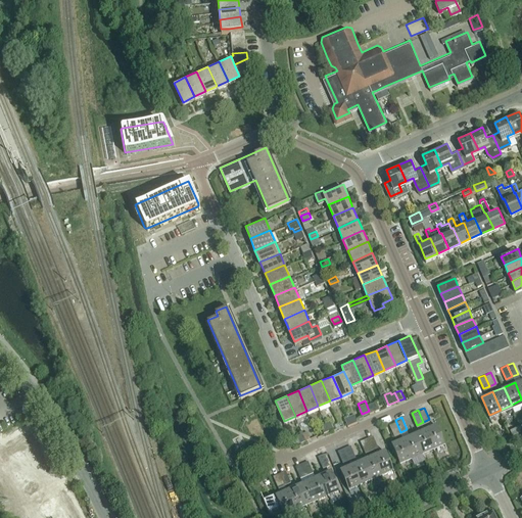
[(394,434),(400,432),(395,420),(389,423),(394,434)]
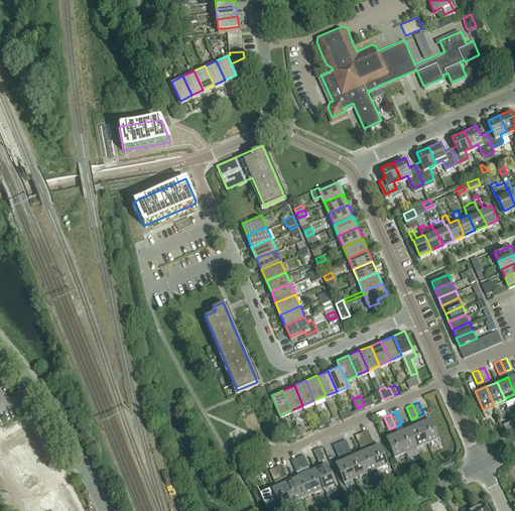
[(27,417),(18,421),(22,430),(31,426),(27,417)]
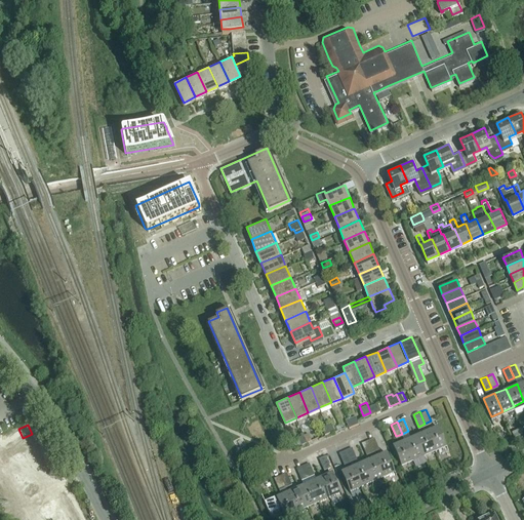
[(439,425),(427,429),(435,447),(446,442),(439,425)]
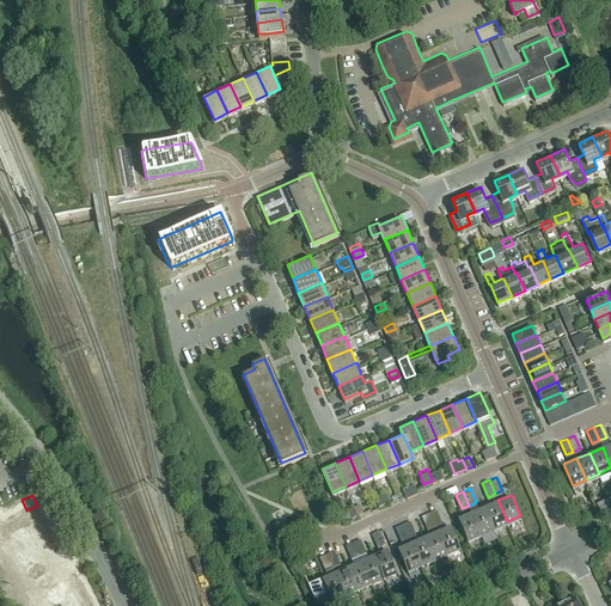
[(498,500),(484,506),(494,527),(507,521),(498,500)]
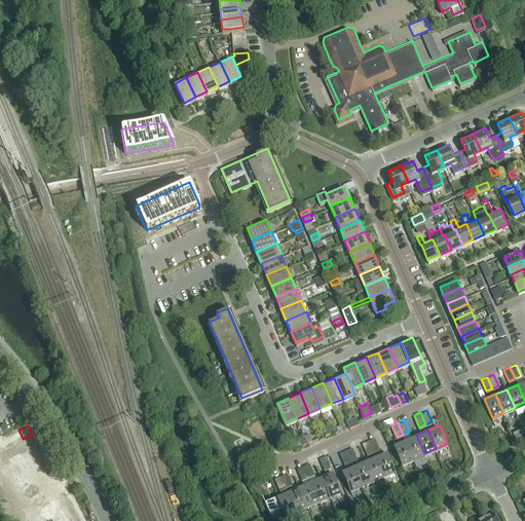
[(416,435),(405,440),(413,458),(424,453),(416,435)]
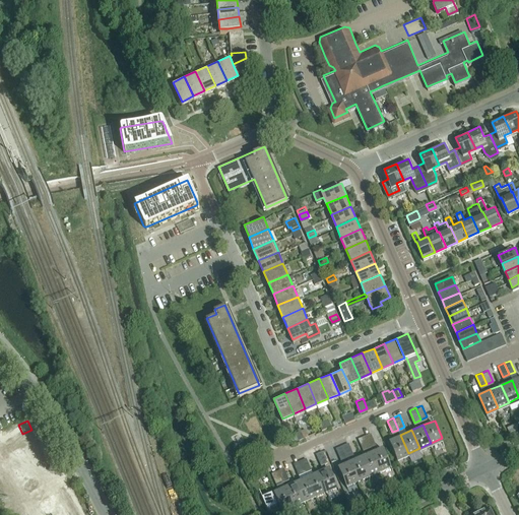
[(364,433),(369,445),(375,443),(370,431),(364,433)]
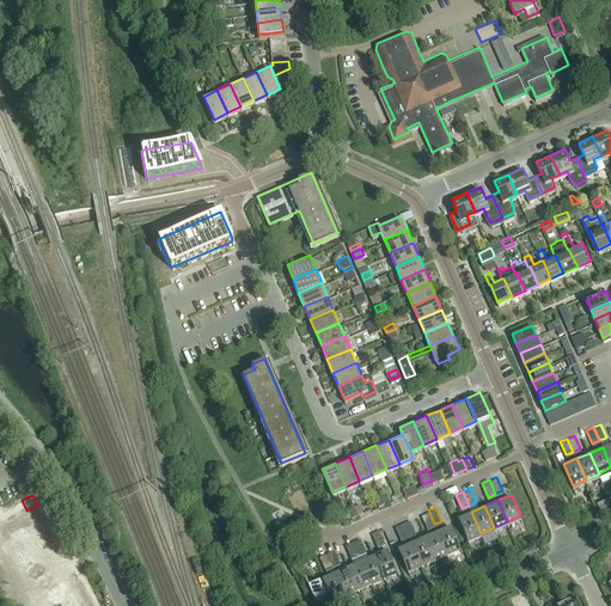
[(427,527),(434,524),(428,509),(421,513),(427,527)]
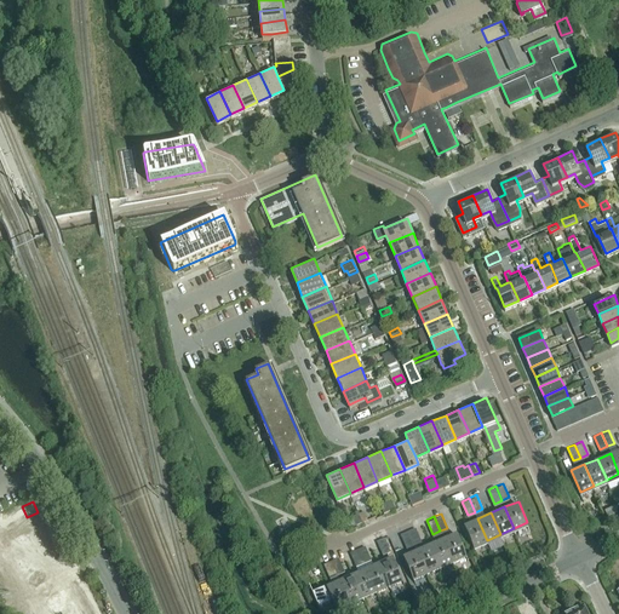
[(41,537),(30,517),(4,533),(15,551),(41,537)]
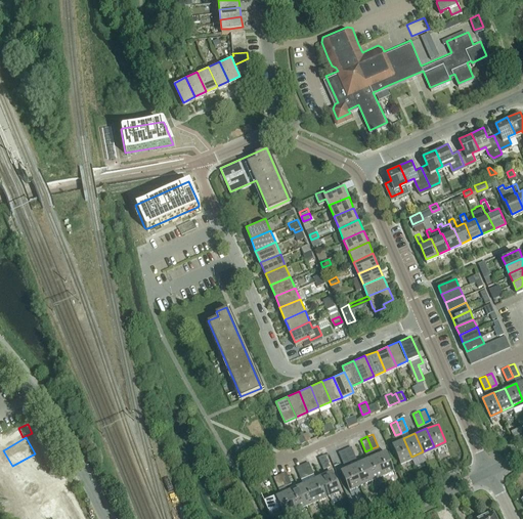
[(392,443),(400,462),(411,457),(403,438),(392,443)]
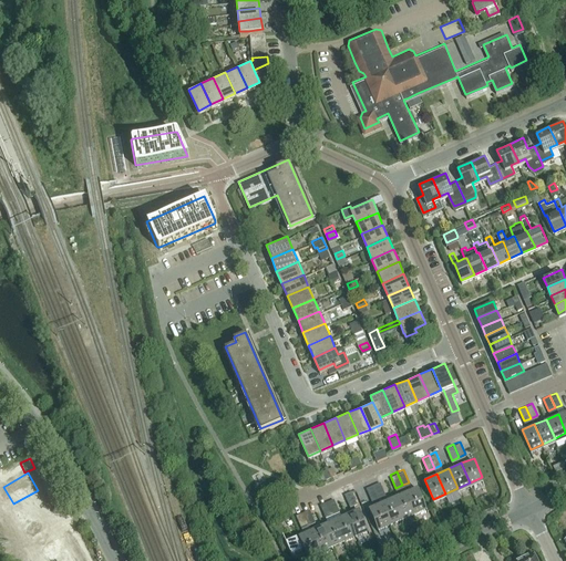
[(372,482),(378,496),(386,492),(379,479),(372,482)]
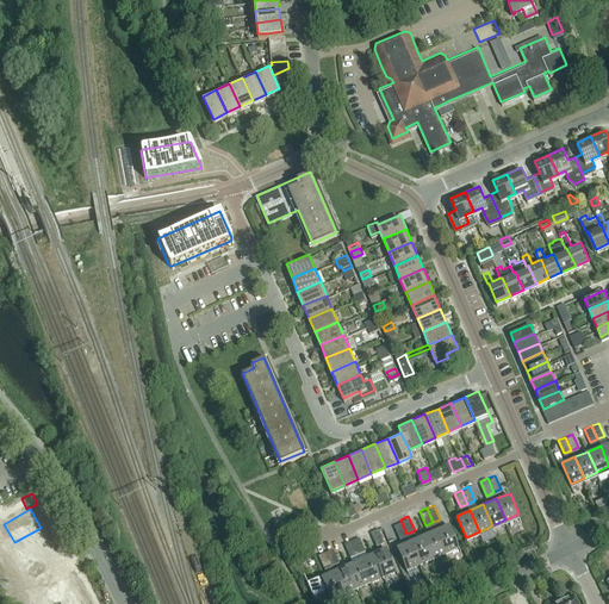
[(399,536),(406,534),(401,520),(393,523),(399,536)]
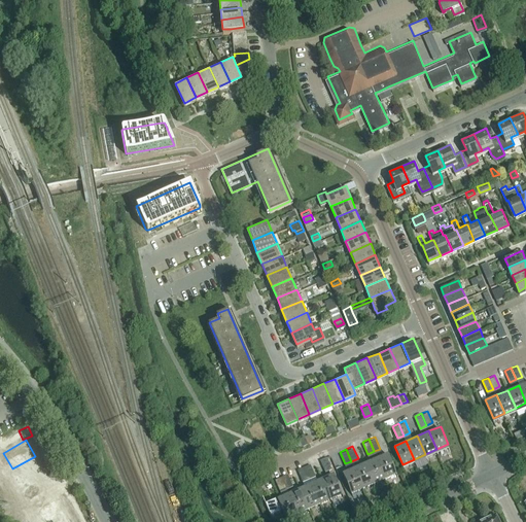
[(377,457),(385,475),(396,471),(388,452),(377,457)]
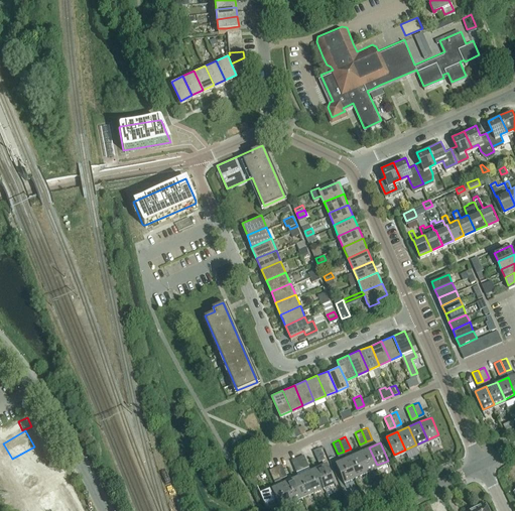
[(325,457),(319,444),(312,448),(317,460),(325,457)]
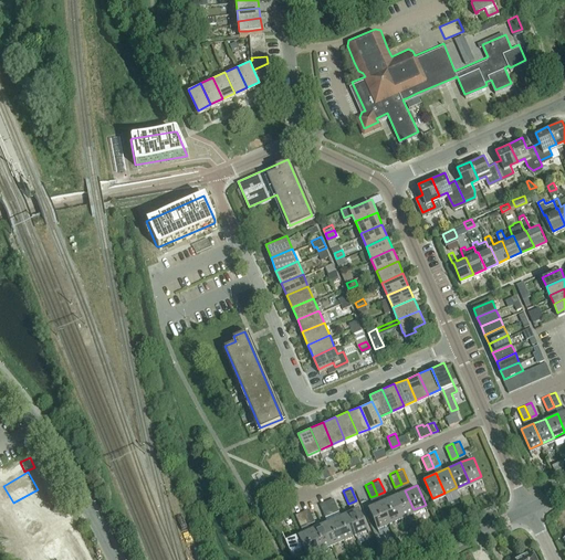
[(401,515),(414,509),(405,490),(393,495),(401,515)]
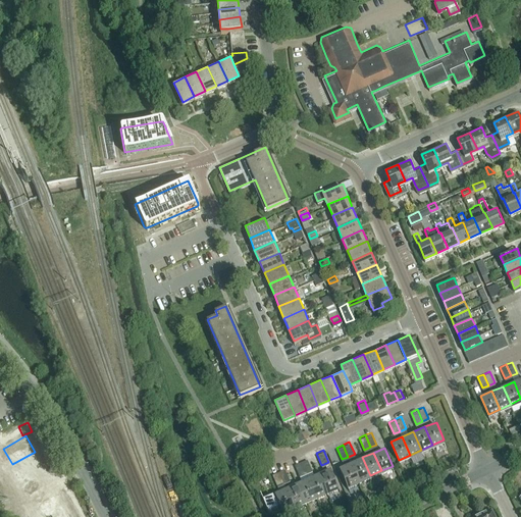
[(301,460),(306,471),(312,468),(307,457),(301,460)]
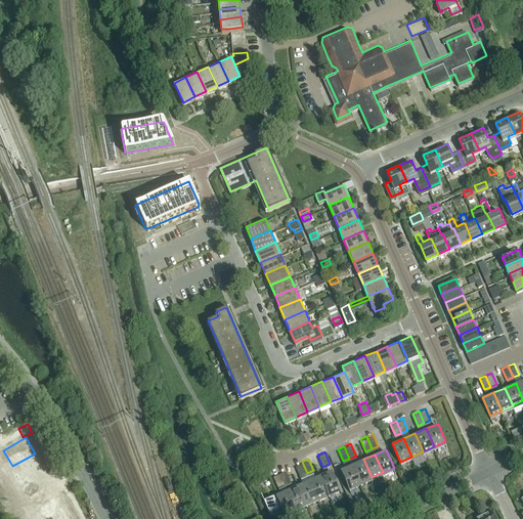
[(363,459),(352,464),(360,482),(372,477),(363,459)]
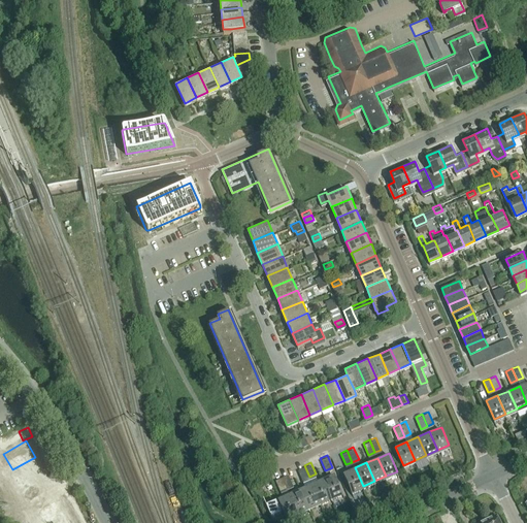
[(302,480),(309,477),(304,465),(297,468),(302,480)]
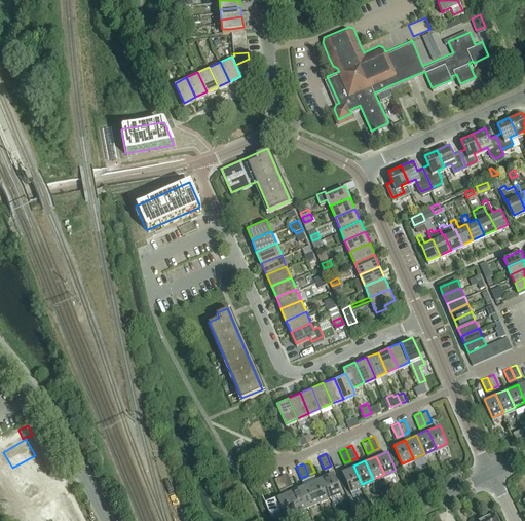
[(342,471),(350,489),(362,484),(353,466),(342,471)]
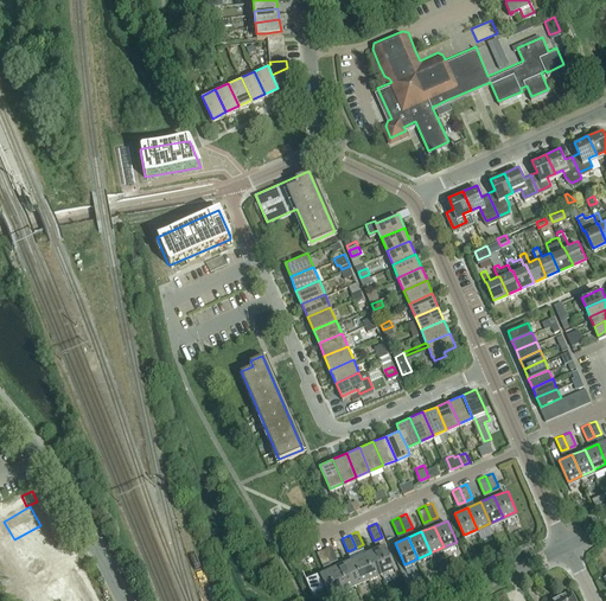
[(331,543),(324,545),(330,560),(337,556),(331,543)]
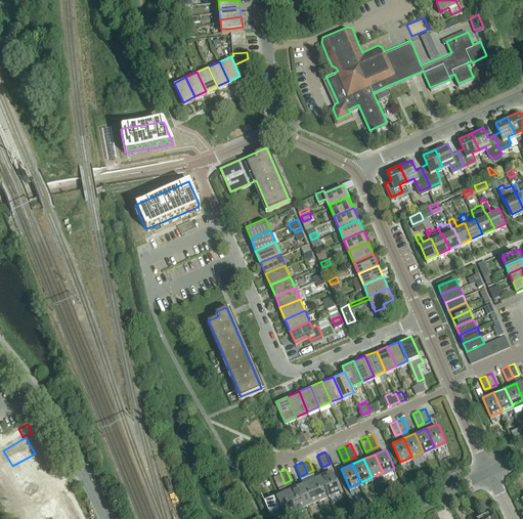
[(320,474),(328,492),(340,487),(332,469),(320,474)]
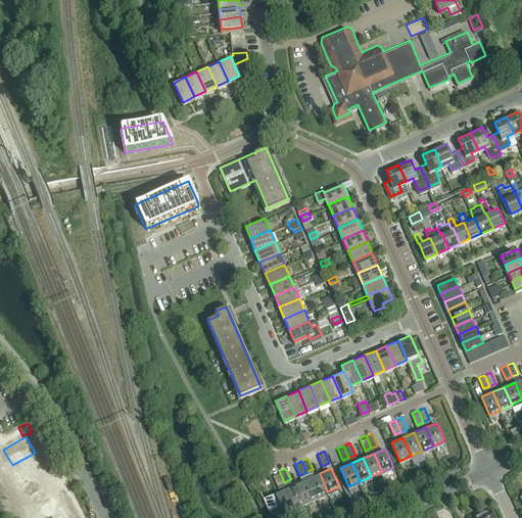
[(278,504),(279,503),(283,511),(294,506),(286,487),(284,482),(279,470),(272,473),(277,484),(280,490),(275,492),(278,500),(276,501),(273,493),(264,498),(269,509),(278,505),(278,504)]
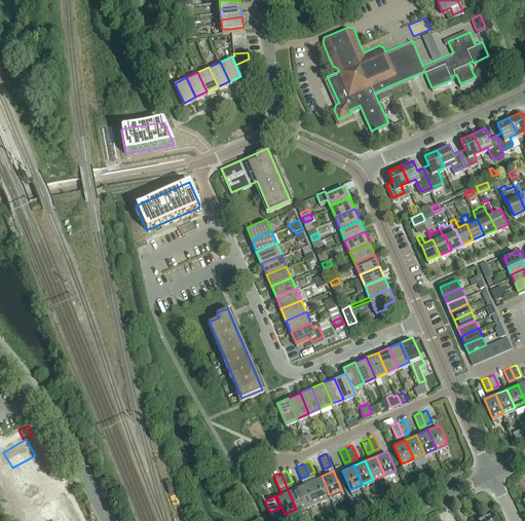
[(322,476),(310,481),(319,499),(329,494),(322,476)]
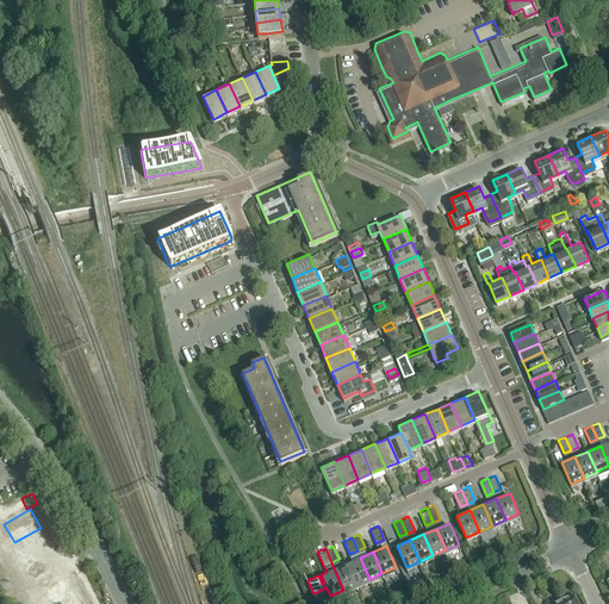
[(47,597),(66,587),(61,578),(69,573),(60,555),(36,568),(44,586),(42,587),(47,597)]
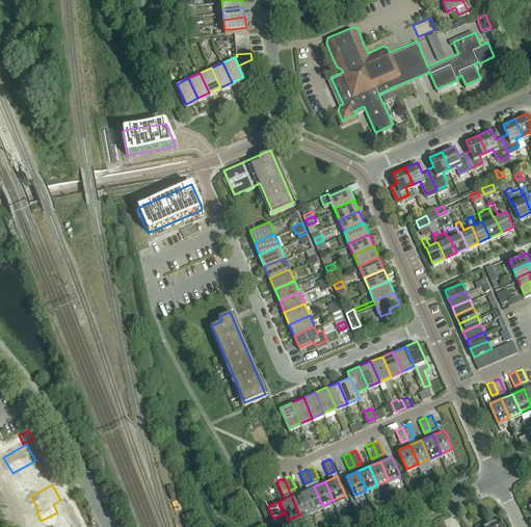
[(322,505),(314,486),(302,492),(311,509),(322,505)]
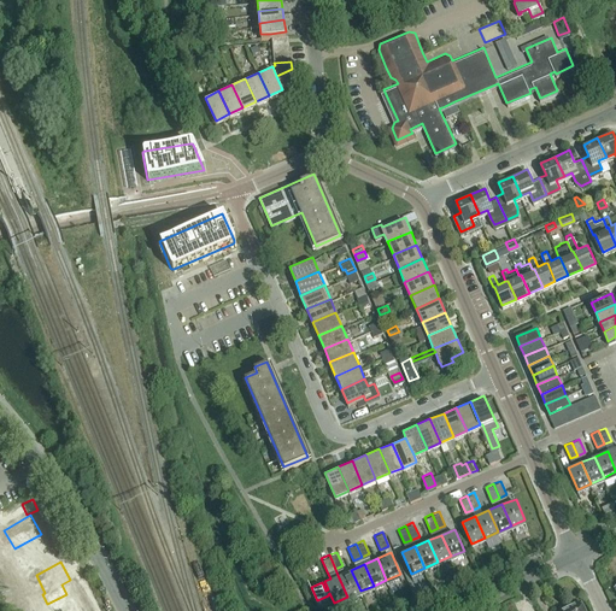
[(347,597),(361,591),(351,570),(338,575),(347,597)]
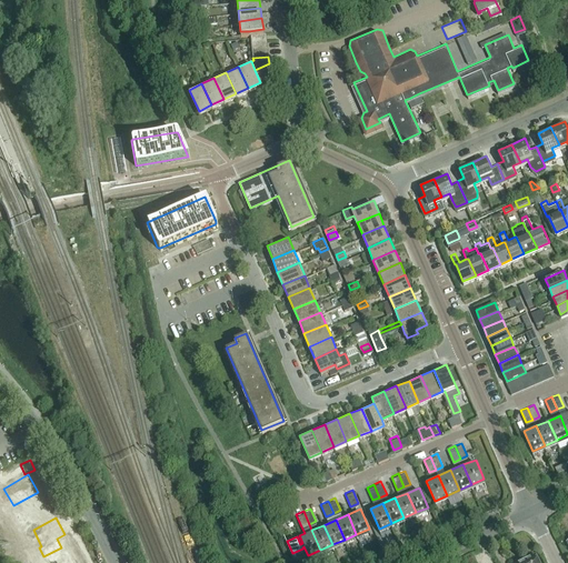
[(539,562),(534,552),(524,556),(527,562),(539,562)]
